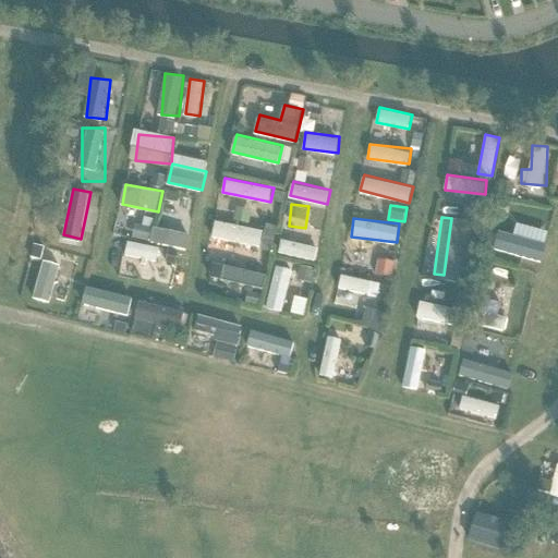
[(452,218),(446,279),(463,281),(470,220),(452,218)]
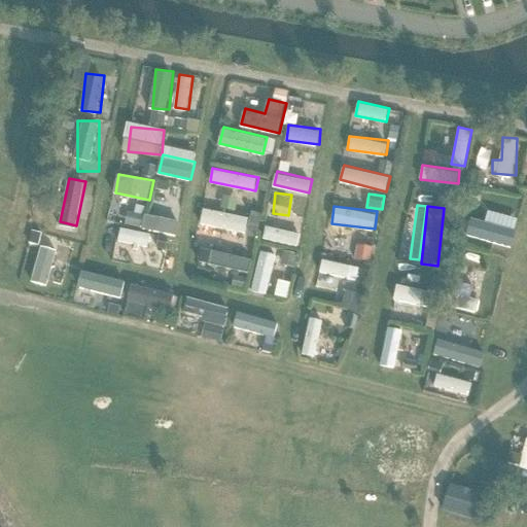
[(204,209),(203,226),(259,231),(260,213),(204,209)]
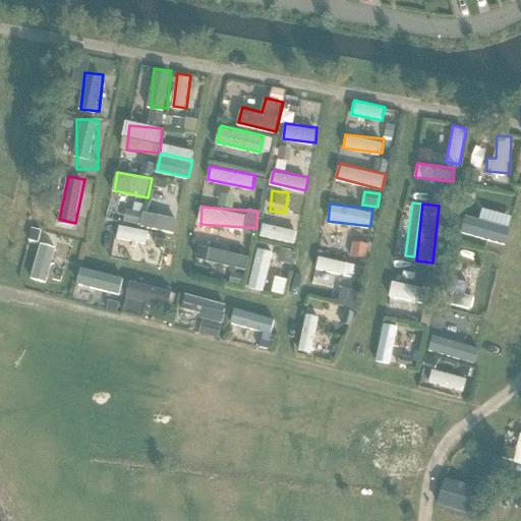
[(126,208),(125,224),(177,230),(179,213),(126,208)]
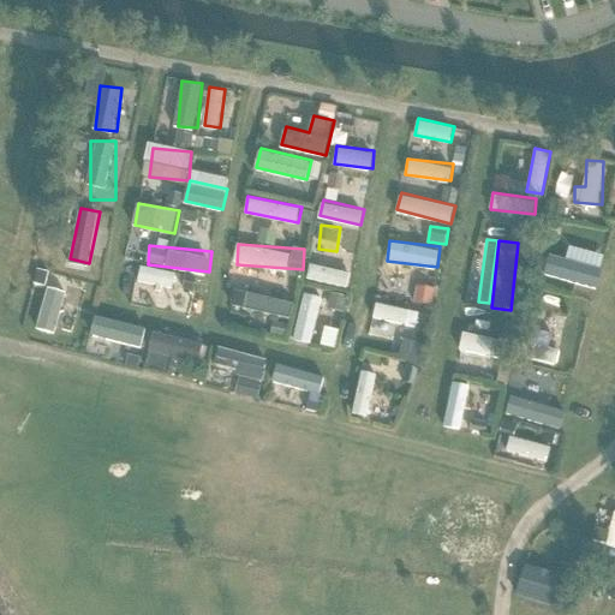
[(577,278),(581,262),(542,250),(537,267),(577,278)]
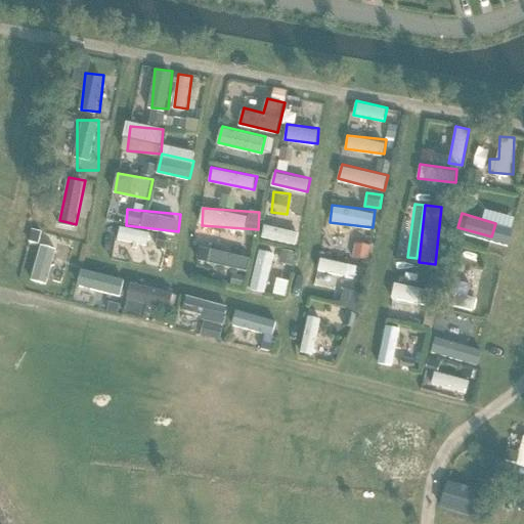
[(297,244),(301,231),(265,222),(262,234),(297,244)]
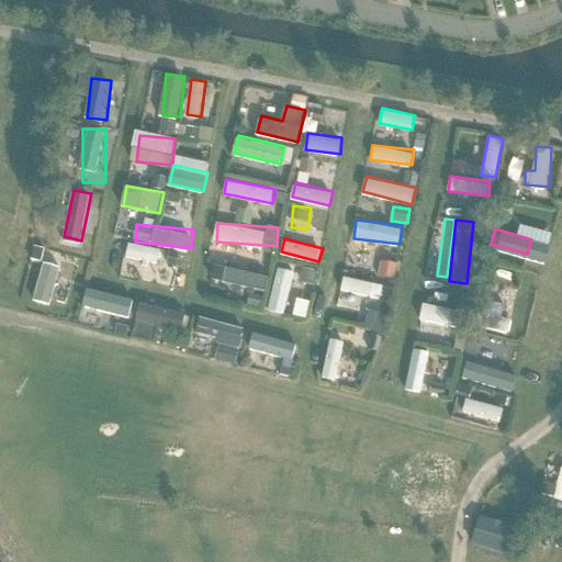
[(158,262),(161,249),(131,242),(127,255),(158,262)]
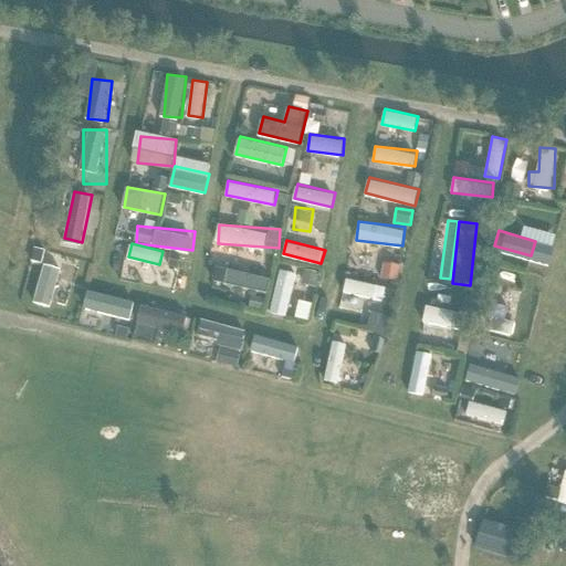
[(53,301),(64,262),(51,258),(40,296),(53,301)]
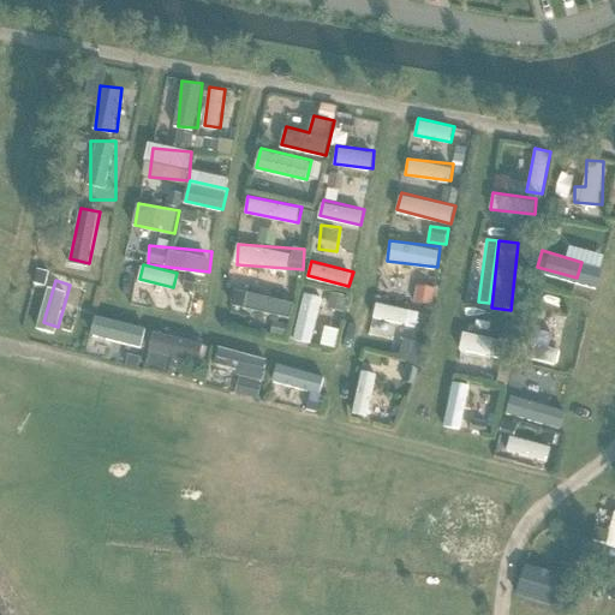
[(294,339),(314,342),(322,293),(304,291),(294,339)]
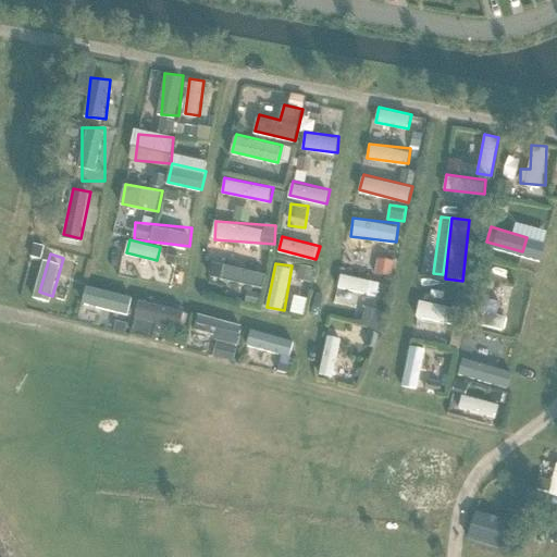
[(297,277),(314,280),(317,265),(300,263),(297,277)]
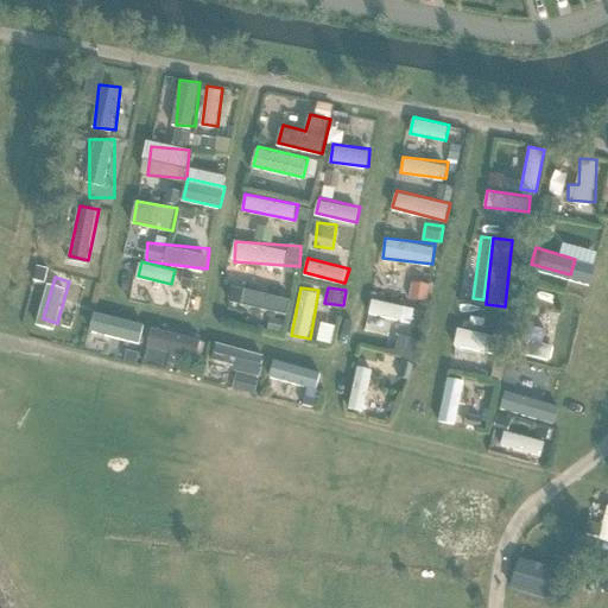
[(234,290),(234,308),(289,309),(290,291),(234,290)]
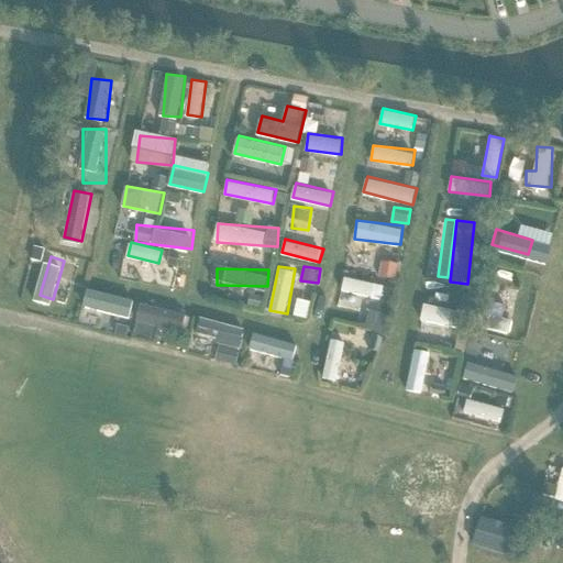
[(383,296),(384,282),(344,277),(343,291),(383,296)]
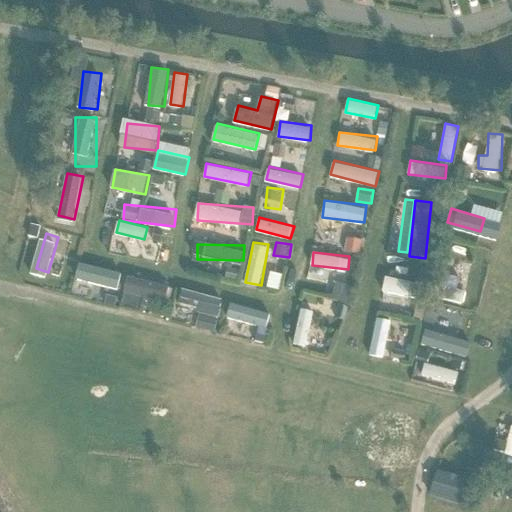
[(87,296),(93,265),(80,262),(74,294),(87,296)]
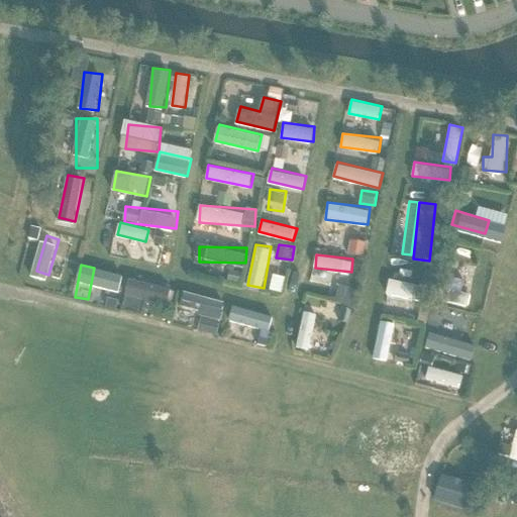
[(168,305),(173,290),(131,278),(123,307),(143,313),(148,299),(168,305)]
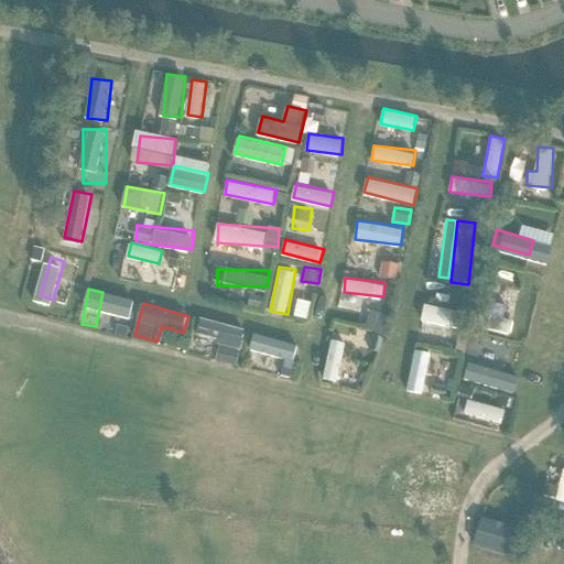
[(424,305),(423,322),(473,326),(474,310),(424,305)]
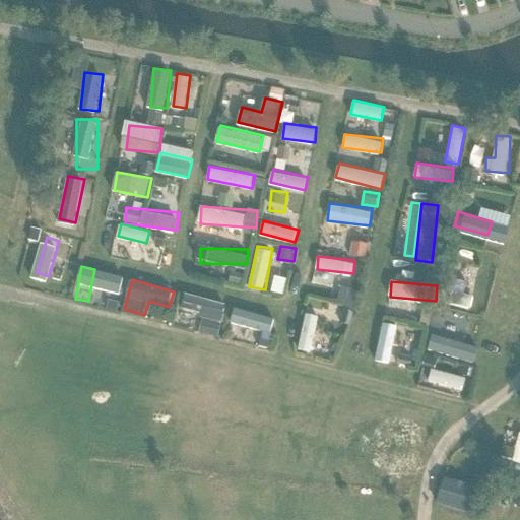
[(185,293),(181,309),(202,314),(199,331),(219,335),(228,302),(185,293)]
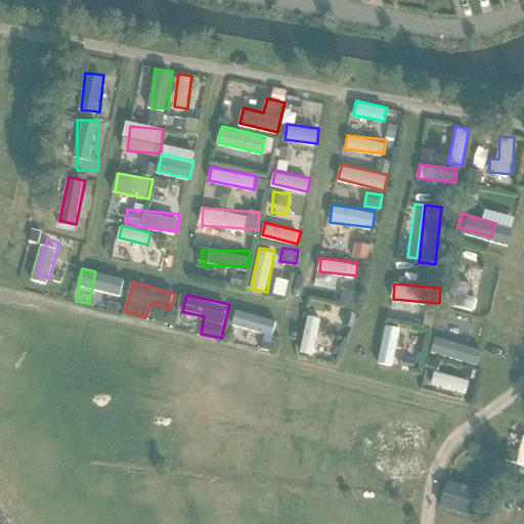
[(274,335),(278,318),(235,307),(231,323),(274,335)]
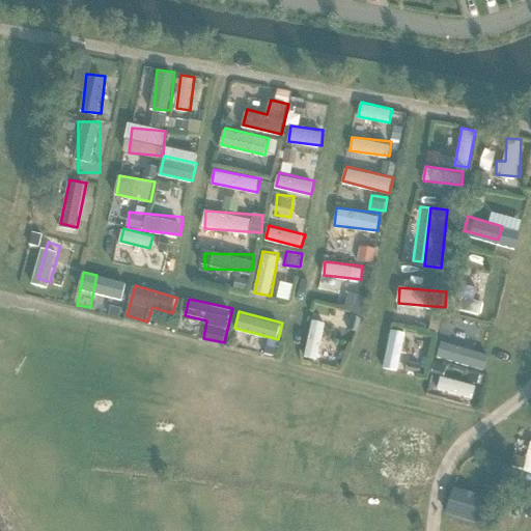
[(307,357),(320,358),(325,320),(310,319),(307,357)]
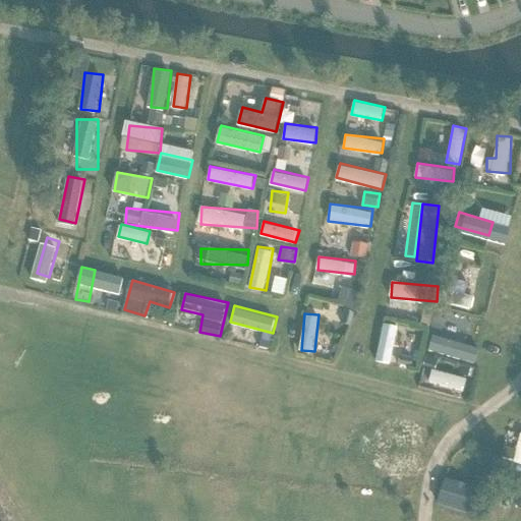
[(385,322),(375,360),(391,363),(400,325),(385,322)]
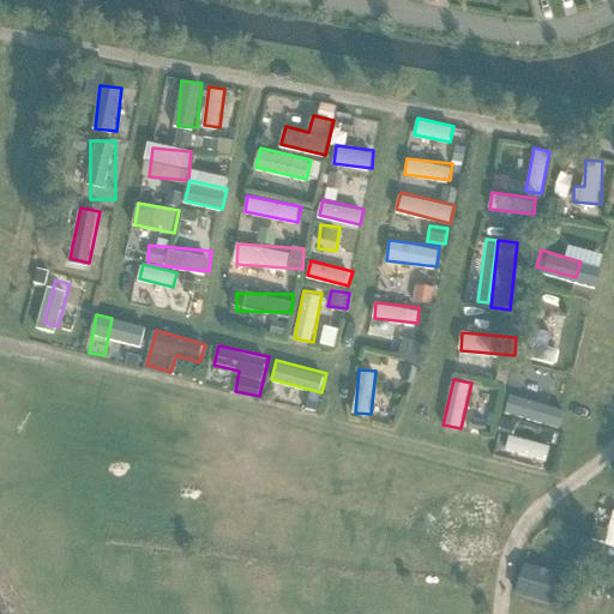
[(506,410),(546,423),(551,409),(511,396),(506,410)]
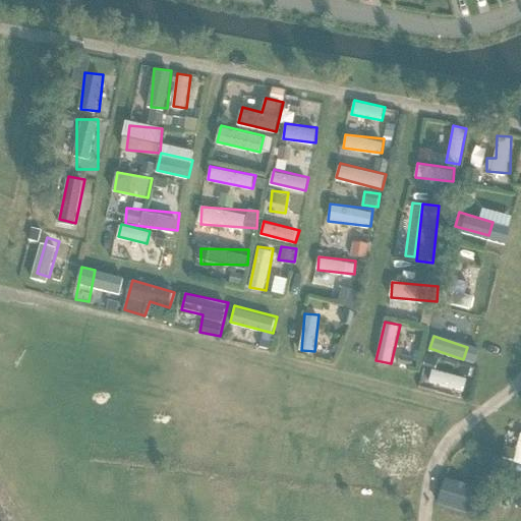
[(465,390),(469,377),(429,365),(425,380),(465,390)]
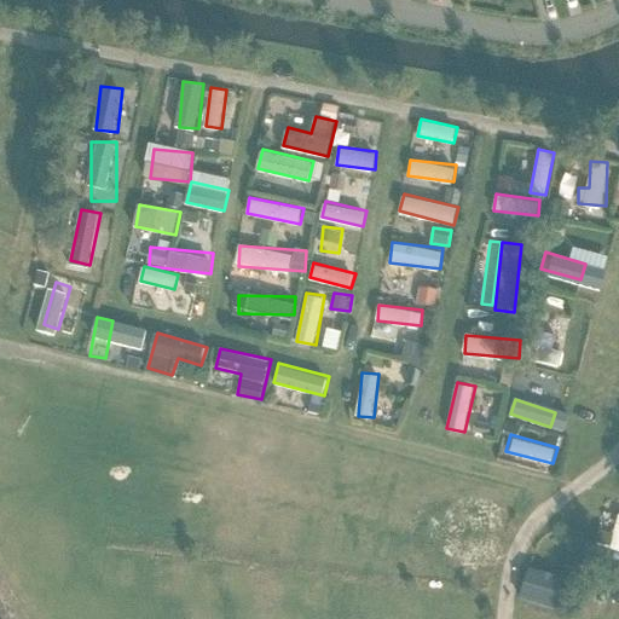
[(605,527),(600,543),(618,548),(618,512),(618,513),(614,530),(605,527)]
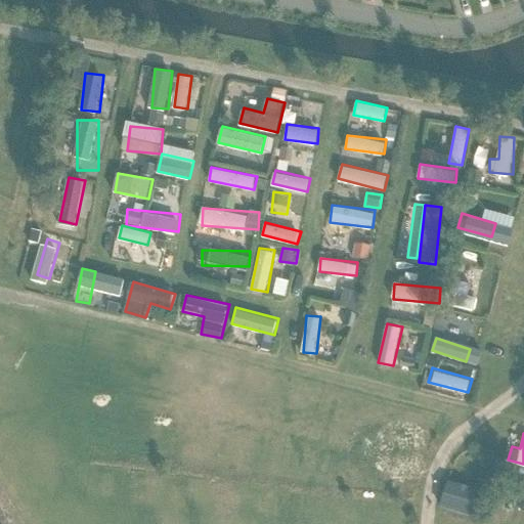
[(488,488),(492,476),(484,474),(481,486),(488,488)]
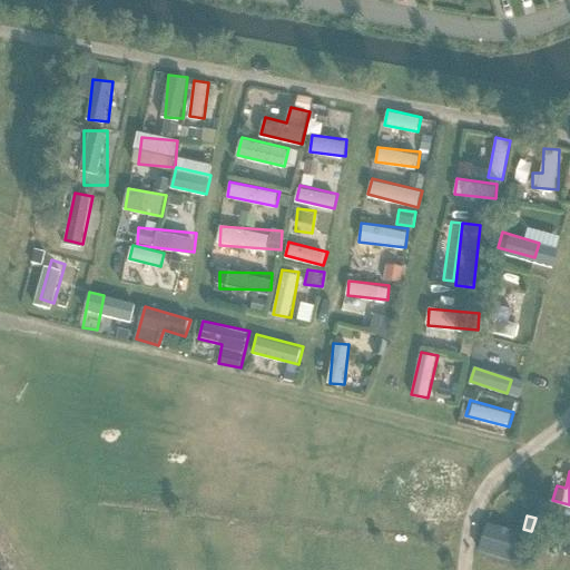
[(513,563),(518,548),(505,544),(507,540),(484,533),(478,552),(513,563)]
